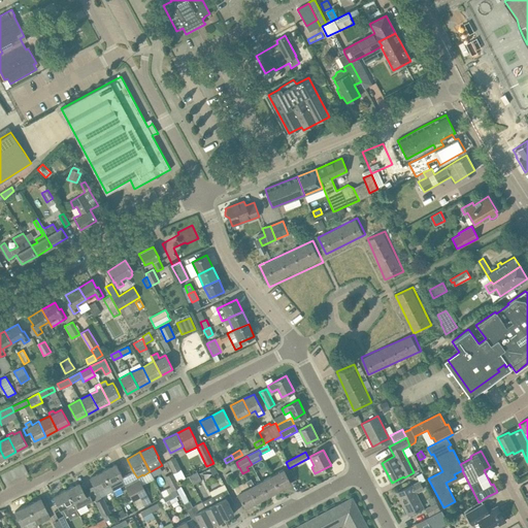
[(186,477),(174,457),(167,461),(173,472),(172,472),(177,482),(186,477)]
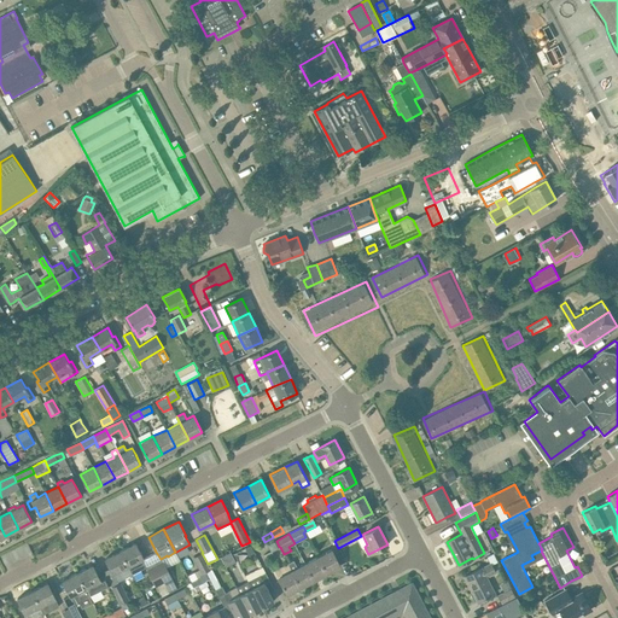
[(272,551),(278,548),(279,547),(277,541),(268,544),(272,551)]
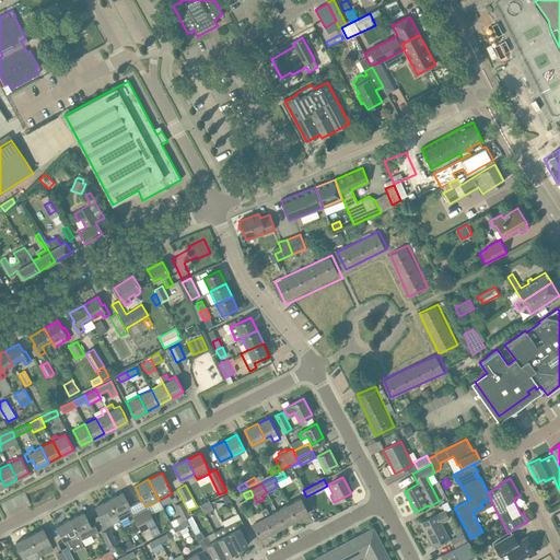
[(119,520),(127,515),(132,513),(129,505),(123,492),(109,499),(119,520)]
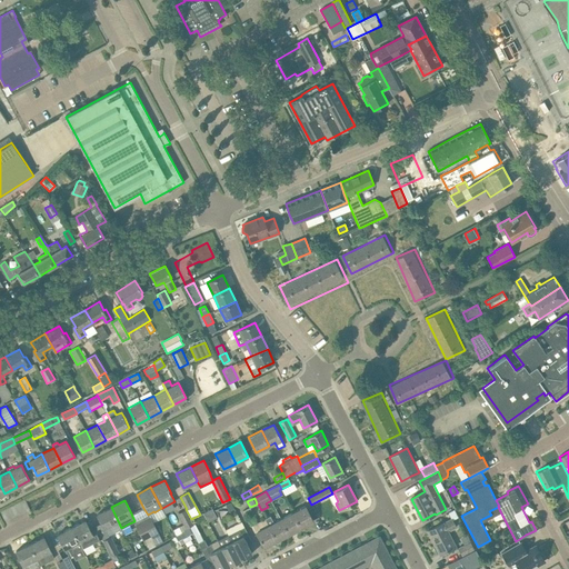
[(306,506),(293,512),(301,528),(313,521),(306,506)]
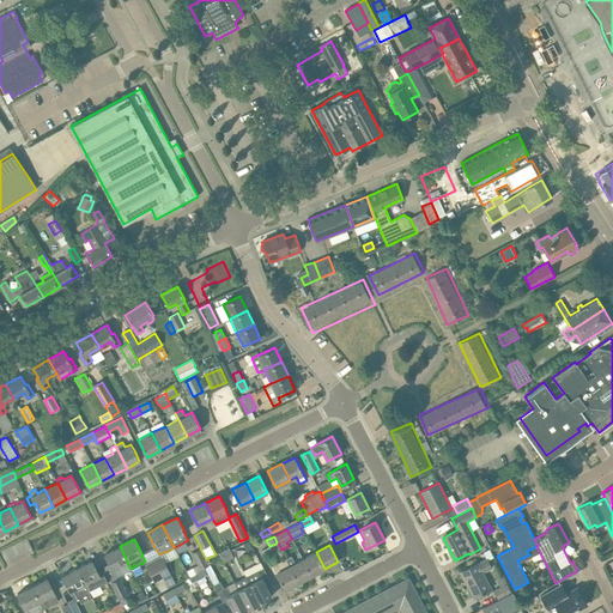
[(104,554),(110,565),(111,569),(113,569),(116,576),(131,569),(120,546),(104,554)]
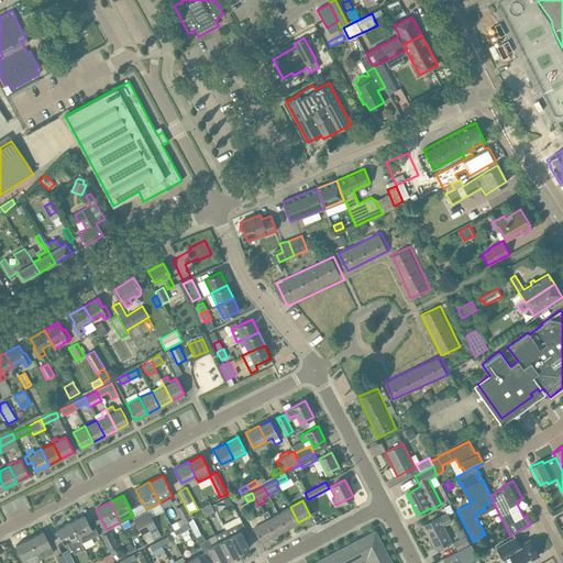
[(184,523),(187,521),(188,521),(192,519),(189,514),(184,504),(176,508),(181,519),(184,523)]
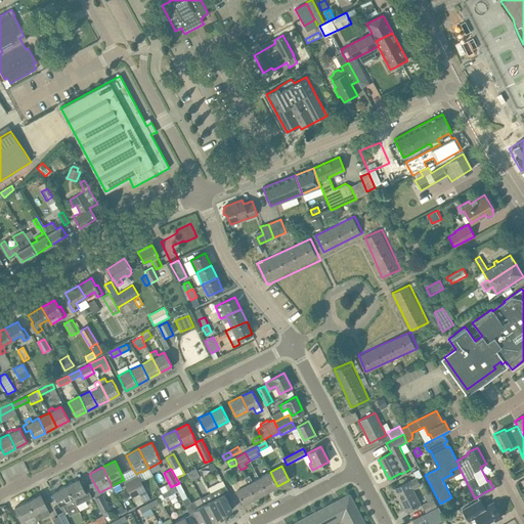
[(418,469),(412,472),(416,478),(416,479),(422,476),(418,469)]
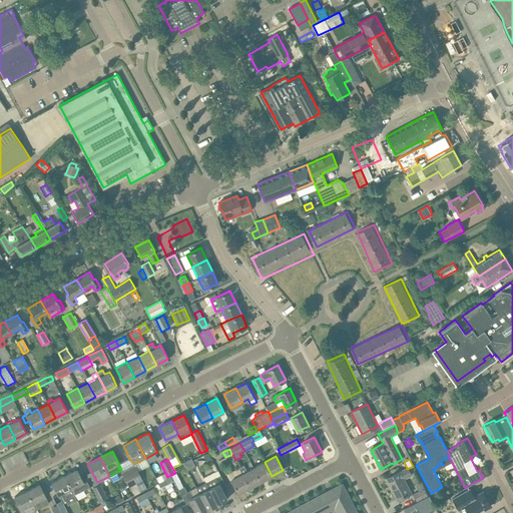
[(261,482),(272,476),(265,462),(252,468),(261,482)]
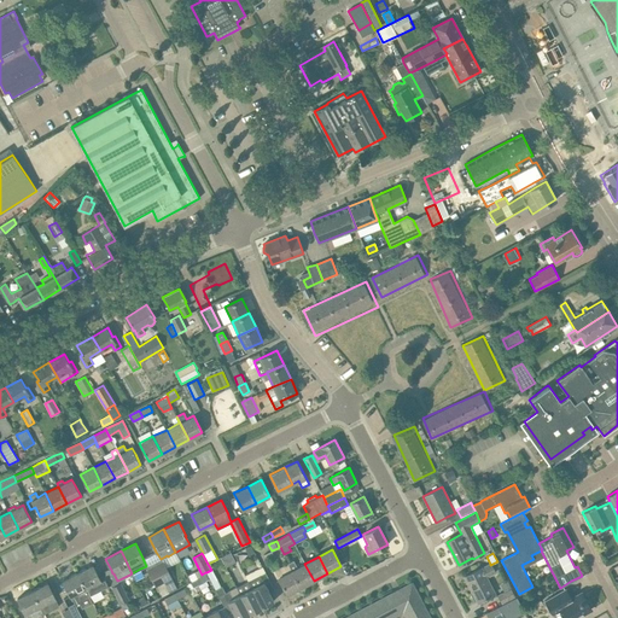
[(301,587),(314,581),(304,564),(298,567),(293,560),(287,563),(291,571),(301,587)]
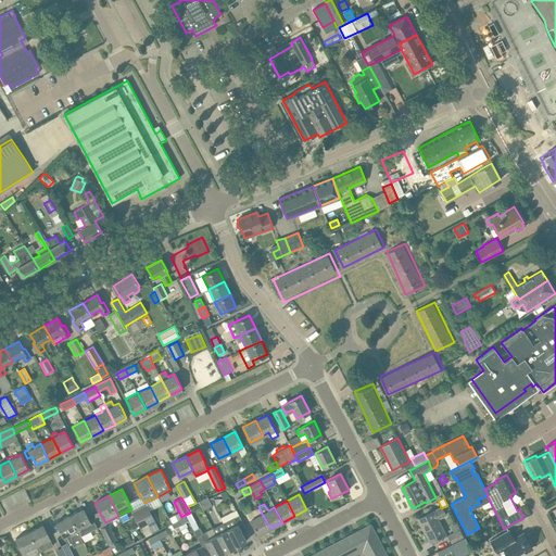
[(139,508),(152,532),(158,529),(146,505),(139,508)]
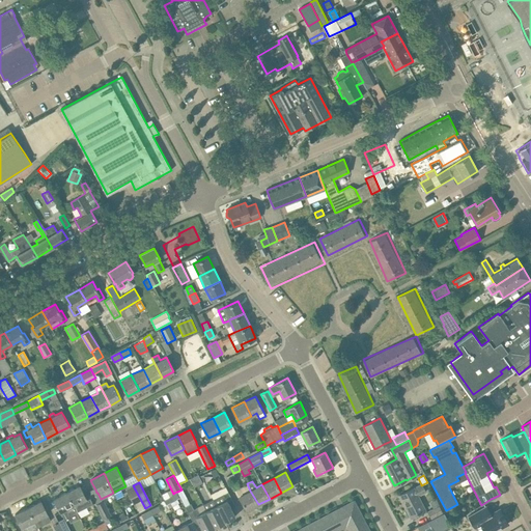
[(411,518),(420,512),(425,509),(417,496),(425,492),(421,485),(421,484),(414,488),(414,487),(399,495),(411,518)]
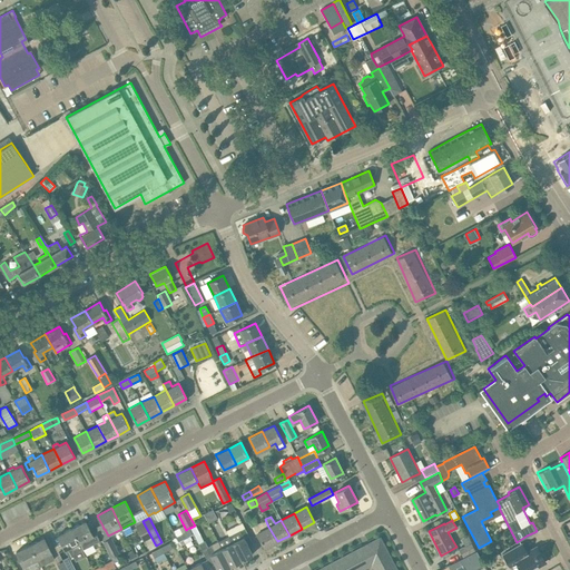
[(82,549),(99,540),(95,531),(91,533),(86,521),(71,529),(82,549)]
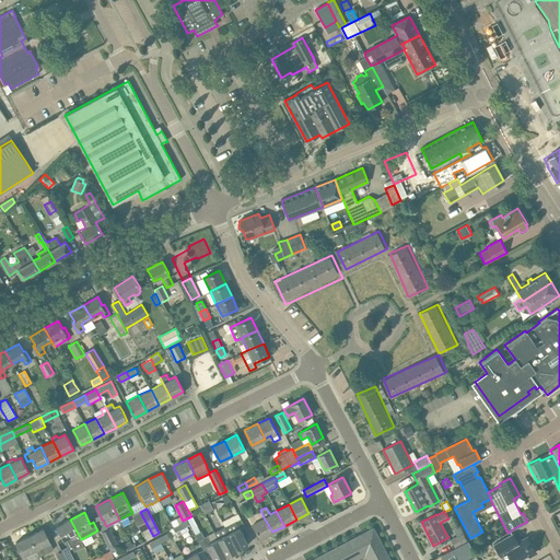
[(147,539),(153,536),(140,512),(133,515),(142,531),(147,539)]
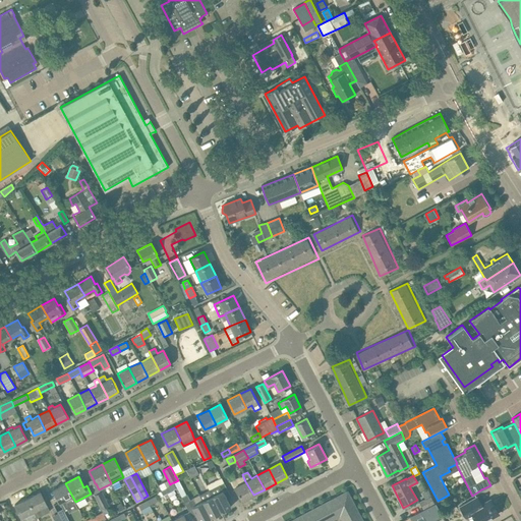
[(242,501),(253,495),(245,481),(234,486),(242,501)]
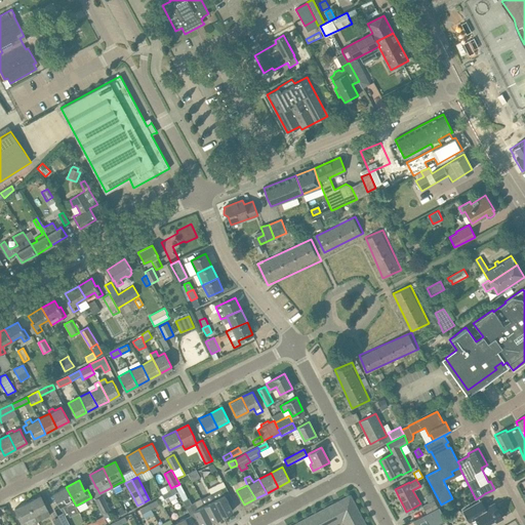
[(177,492),(174,486),(171,488),(166,491),(161,493),(162,494),(158,496),(161,500),(164,499),(164,498),(177,492)]
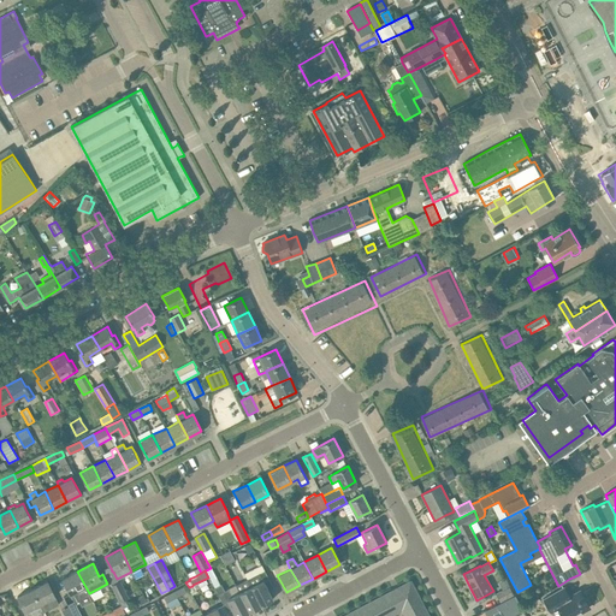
[(273,599),(268,591),(273,588),(265,570),(247,579),(261,605),(273,599)]
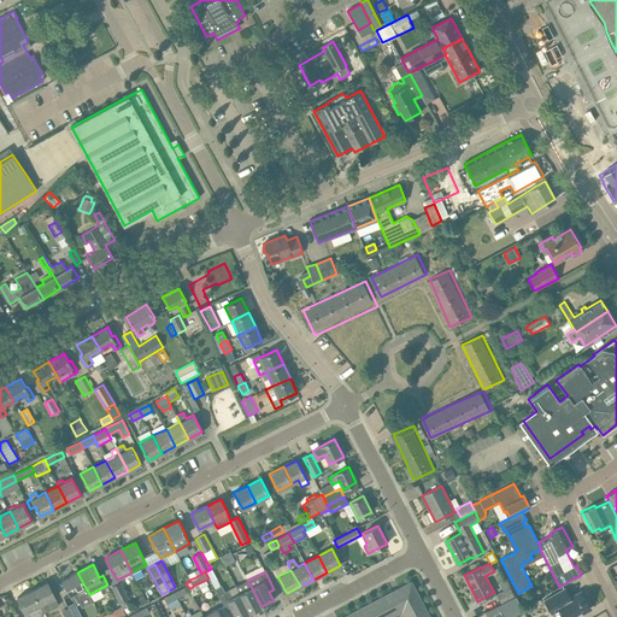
[(77,573),(63,580),(68,591),(70,594),(75,603),(89,595),(89,594),(84,587),(77,573)]
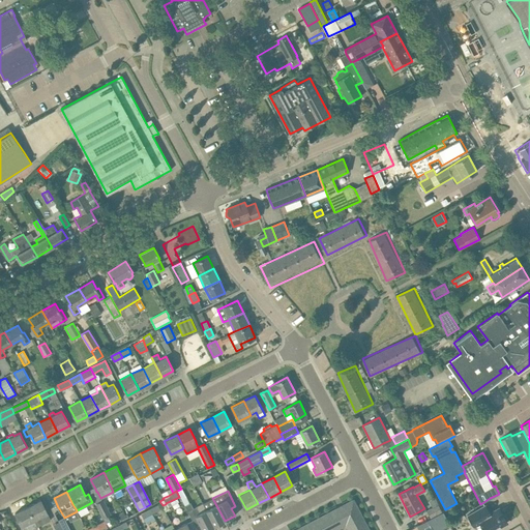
[(214,526),(225,521),(212,498),(212,499),(215,505),(206,510),(214,526)]
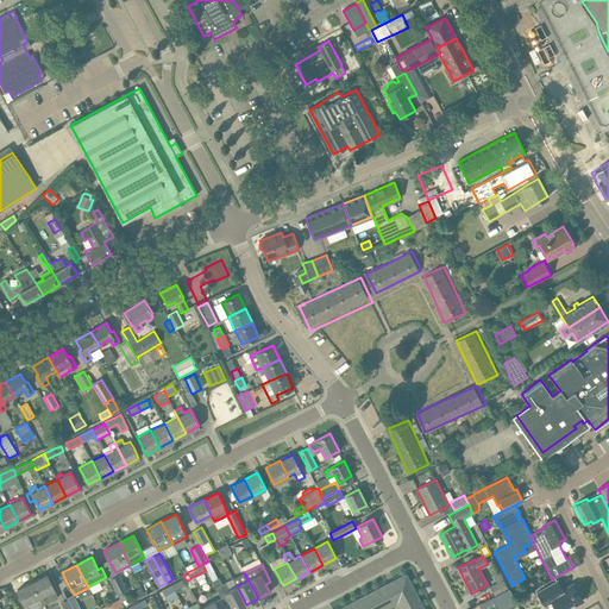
[(43,604),(51,601),(58,597),(54,589),(46,575),(31,583),(38,597),(43,604)]
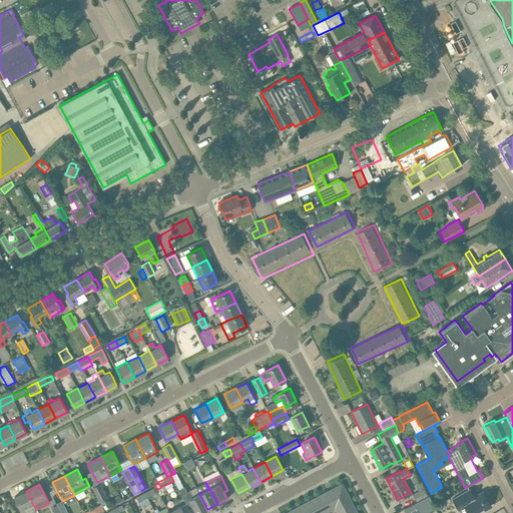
[(92,487),(102,506),(106,504),(104,499),(106,498),(99,484),(92,487)]
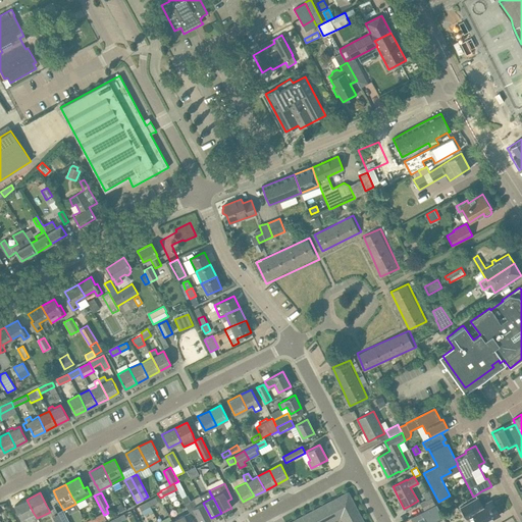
[(328,521),(340,516),(343,521),(363,521),(348,492),(337,498),(338,501),(334,503),(332,500),(291,521),(328,521)]
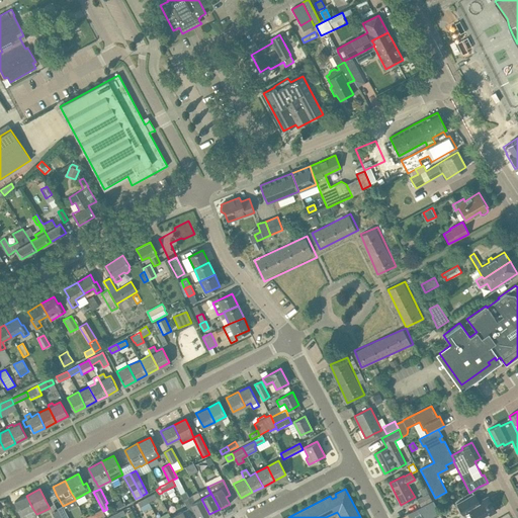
[(180,494),(183,500),(186,505),(187,508),(192,517),(191,515),(195,512),(198,517),(201,517),(209,514),(201,499),(197,492),(189,497),(186,491),(180,494)]
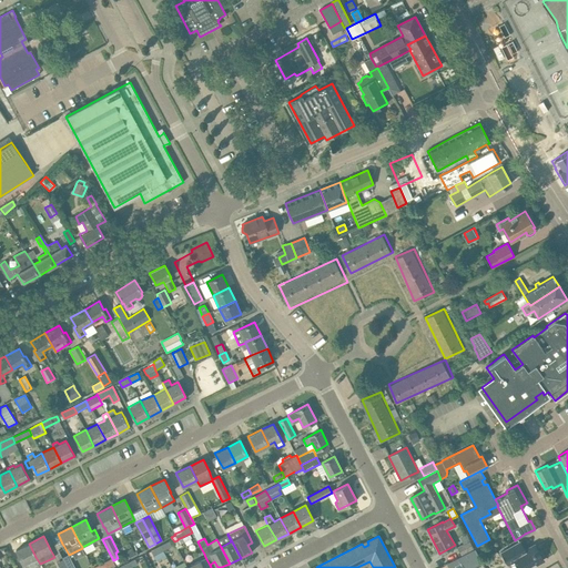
[(163,550),(172,546),(170,540),(160,545),(165,556),(163,550)]
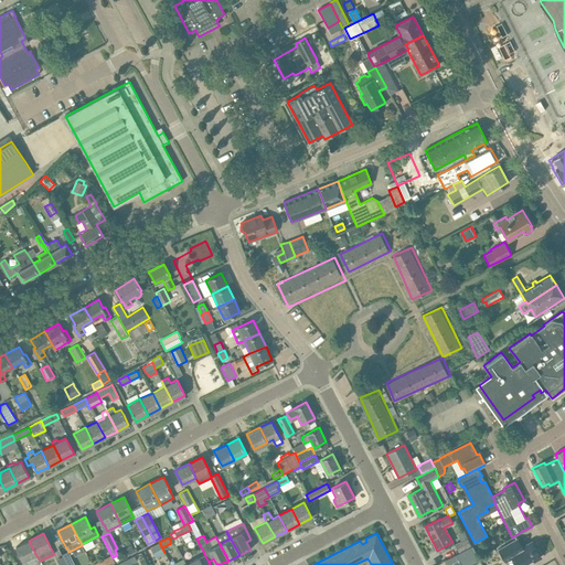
[(471,544),(467,537),(455,544),(458,551),(471,544)]
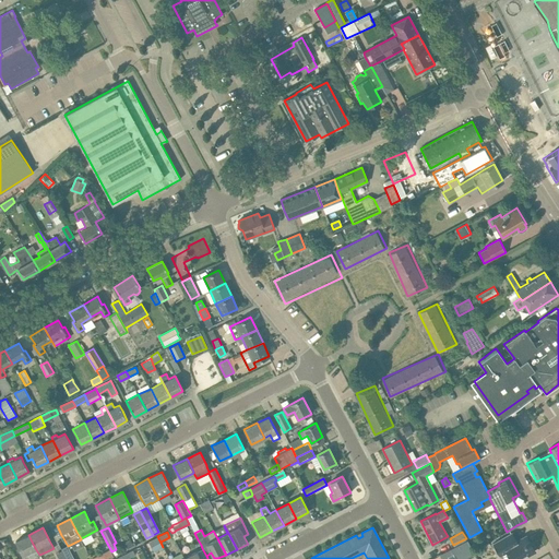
[(523,558),(535,551),(534,549),(535,547),(532,542),(530,542),(526,536),(516,542),(511,533),(492,544),(500,556),(501,558),(523,558)]
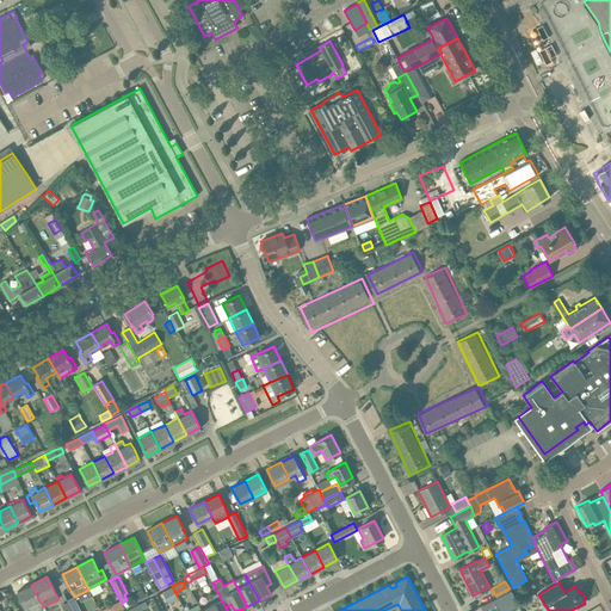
[(31,585),(17,592),(24,606),(25,605),(28,610),(35,610),(36,610),(31,603),(38,599),(31,585)]
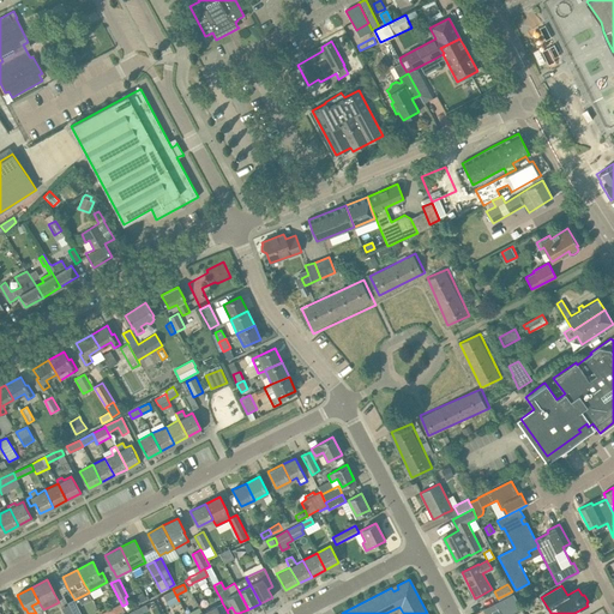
[(180,602),(179,601),(173,589),(162,595),(169,607),(180,602)]
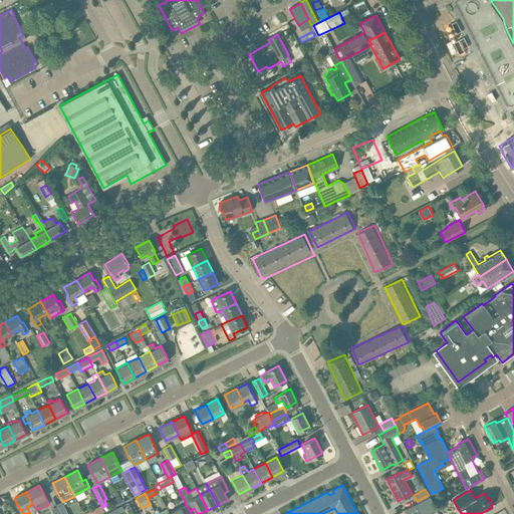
[(83,513),(98,513),(104,511),(101,505),(83,513)]
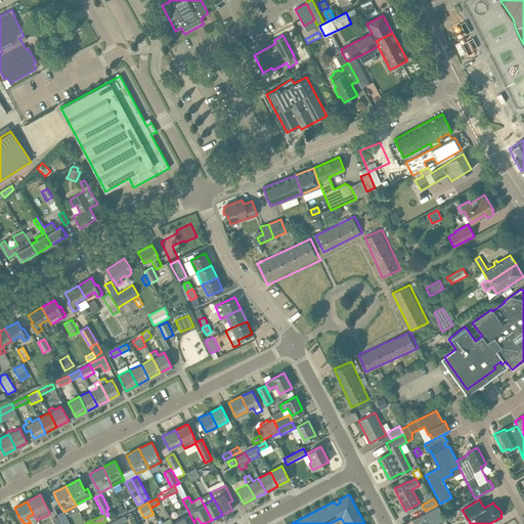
[(116,520),(118,523),(119,523),(127,520),(124,515),(116,520)]
